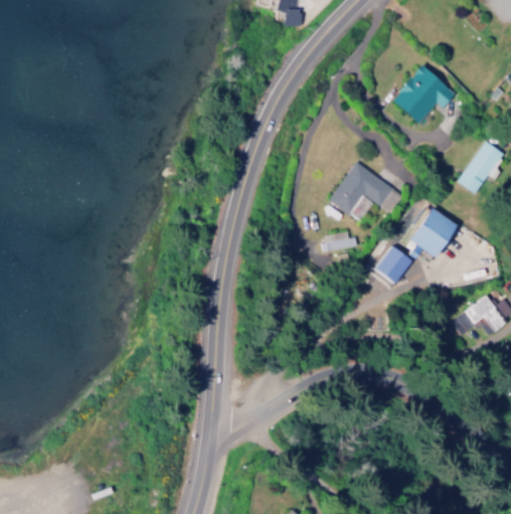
[(293,0),(275,0),(275,17),(281,18),(281,26),(301,26),(302,0),(293,0)]
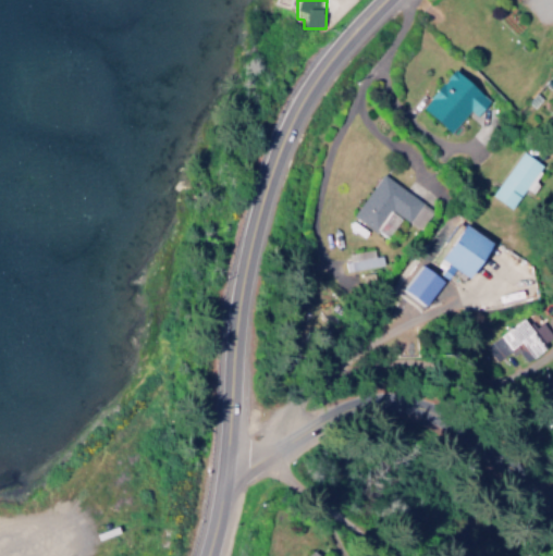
[(453,133),(471,111),(479,116),(492,100),(455,70),(424,109),(453,133)]
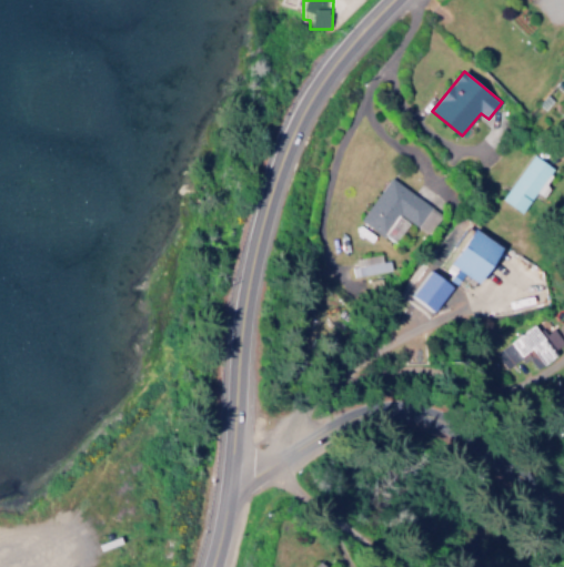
[(554,166),(532,154),(505,201),(527,214),(554,166)]
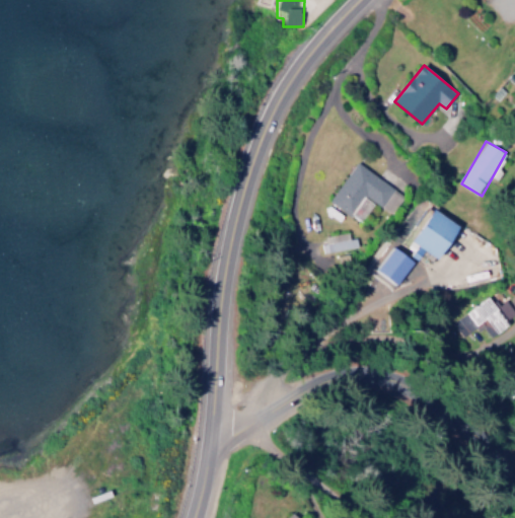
[(357,157),(405,191),(391,210),(363,190),(349,209),(329,195),(357,157)]
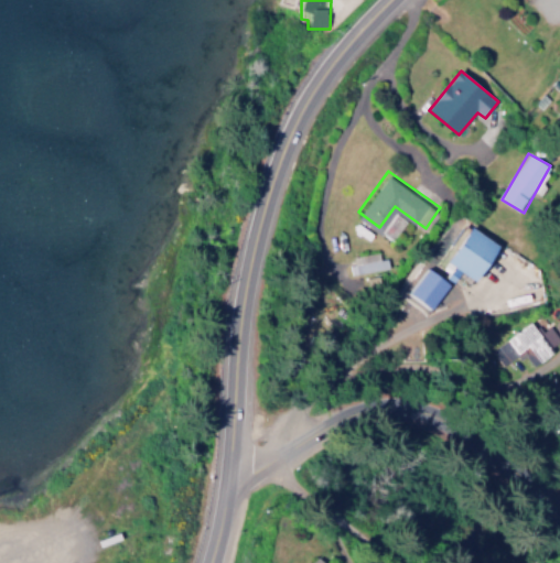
[(443,272),(458,282),(464,273),(480,284),(505,249),(475,228),(443,272)]
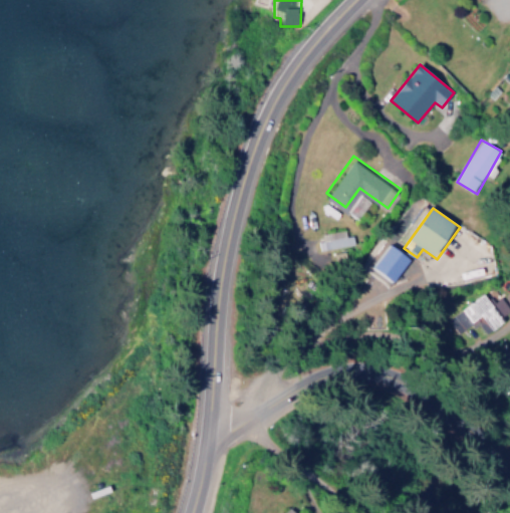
[(347,237),(346,231),(316,237),(319,252),(355,245),(353,236),(347,237)]
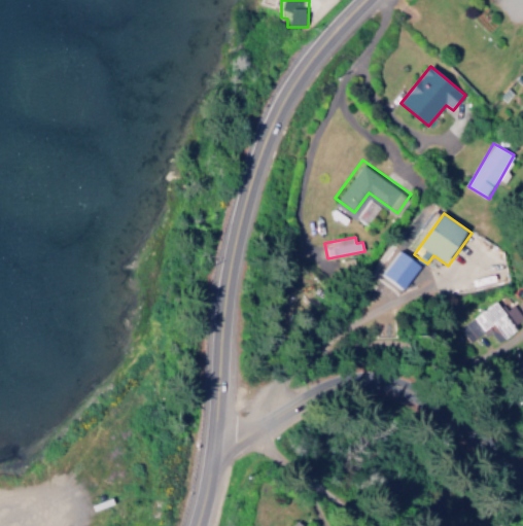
[(380,276),(406,291),(422,266),(396,249),(380,276)]
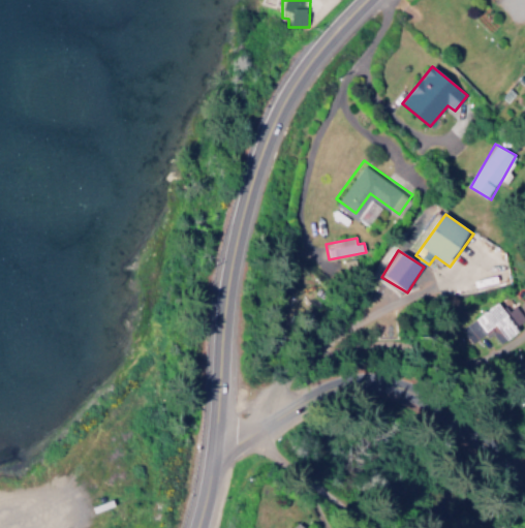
[(507,341),(522,332),(518,325),(524,321),(524,315),(517,306),(506,313),(499,302),(466,324),(471,332),(476,328),(483,336),(497,327),(507,341)]
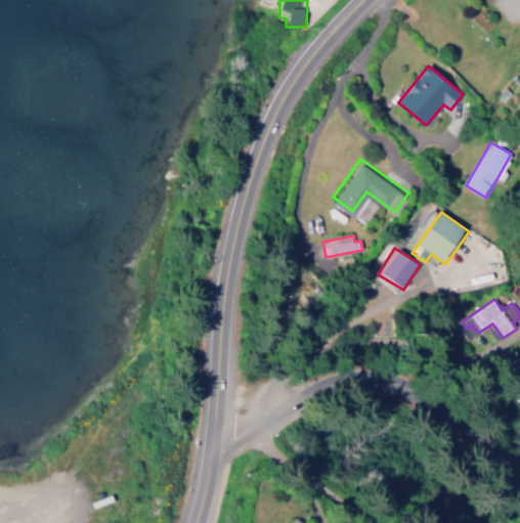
All buildings are outlined.
